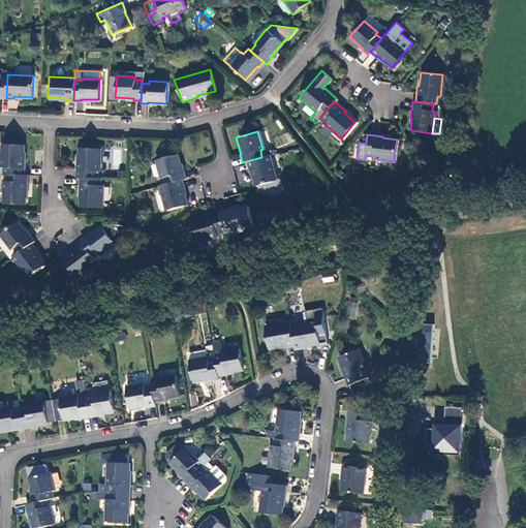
[(23,174),(24,159),(22,158),(22,146),(1,145),(0,166),(0,173),(5,174),(23,174)]
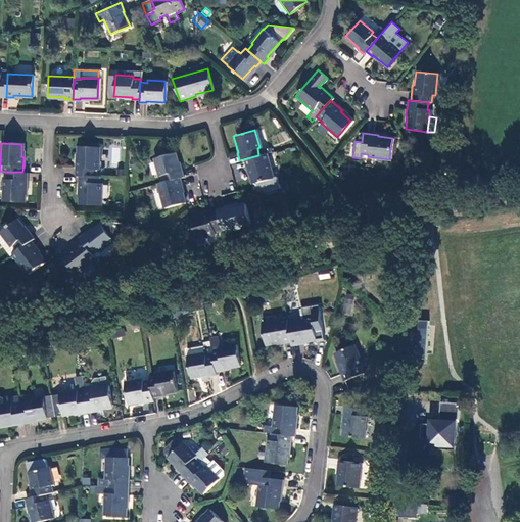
[(74,159),(73,175),(77,175),(94,176),(94,169),(96,169),(97,147),(76,146),(76,159),(74,159)]
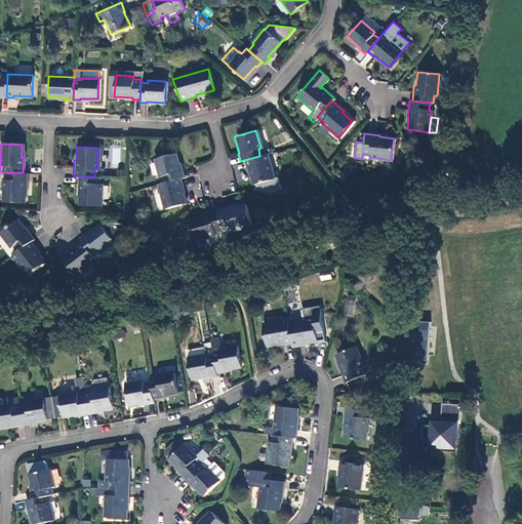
[(161,175),(163,183),(178,177),(183,177),(181,169),(178,169),(174,152),(153,158),(158,175),(161,175)]
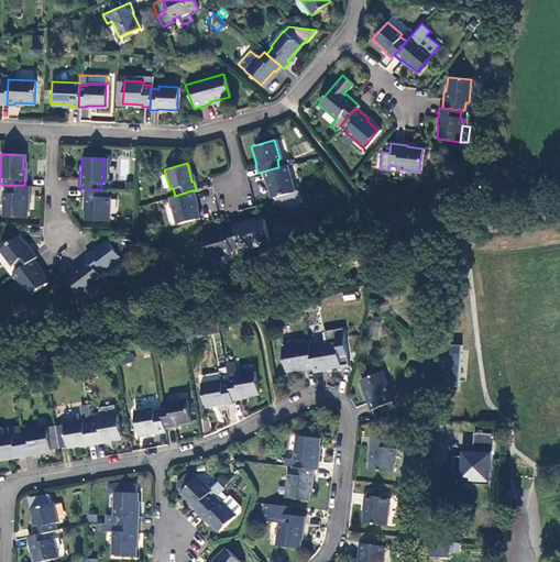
[(293,191),(285,165),(278,167),(262,172),(264,179),(265,179),(271,198),(272,198),(274,201),(285,206),(299,201),(296,190),(293,191)]
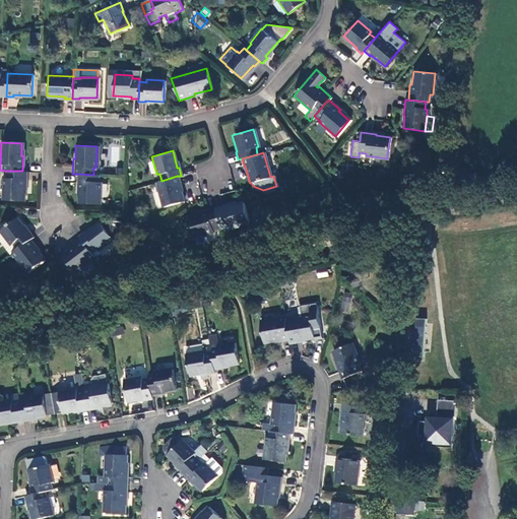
[(25,187),(25,172),(22,171),(5,171),(5,178),(3,178),(2,200),(23,201),(23,187),(25,187)]
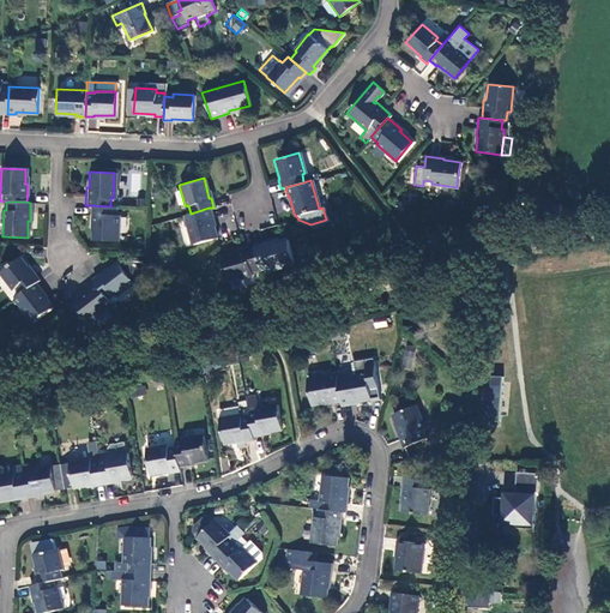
[(114,215),(114,206),(110,206),(90,205),(90,223),(91,223),(91,240),(116,241),(116,215),(114,215)]
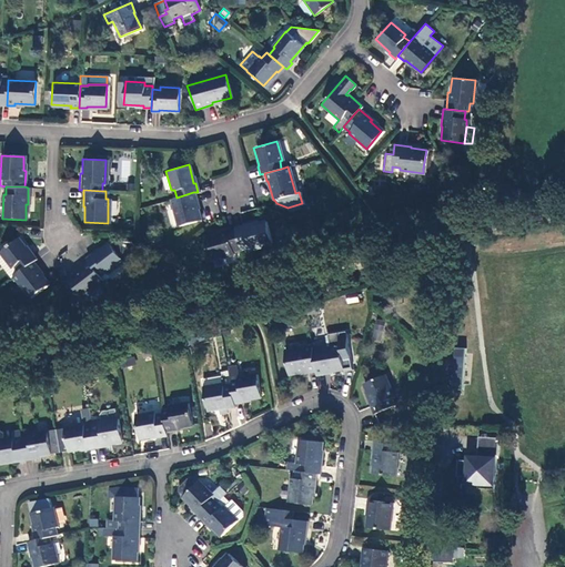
[(195,201),(193,192),(177,198),(170,199),(177,225),(199,220),(194,201),(195,201)]
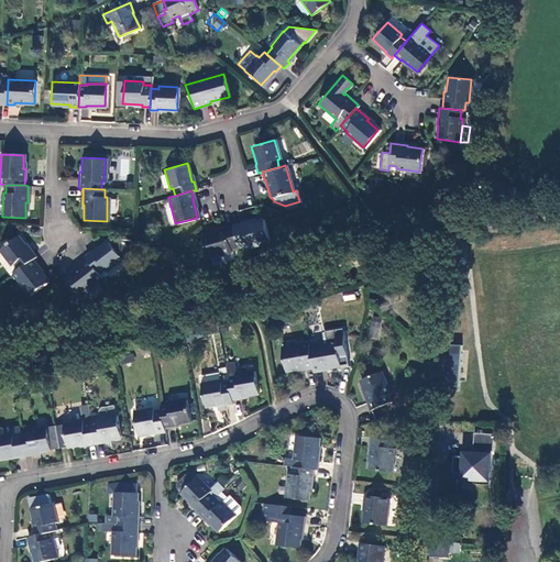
[(248,221),(231,226),(237,246),(243,245),(244,248),(268,241),(262,219),(248,222),(248,221)]
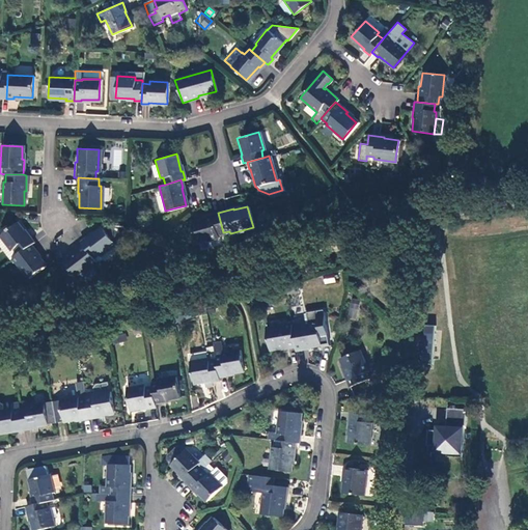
[(216,234),(223,232),(218,213),(201,217),(201,218),(190,221),(195,243),(217,236),(216,234)]
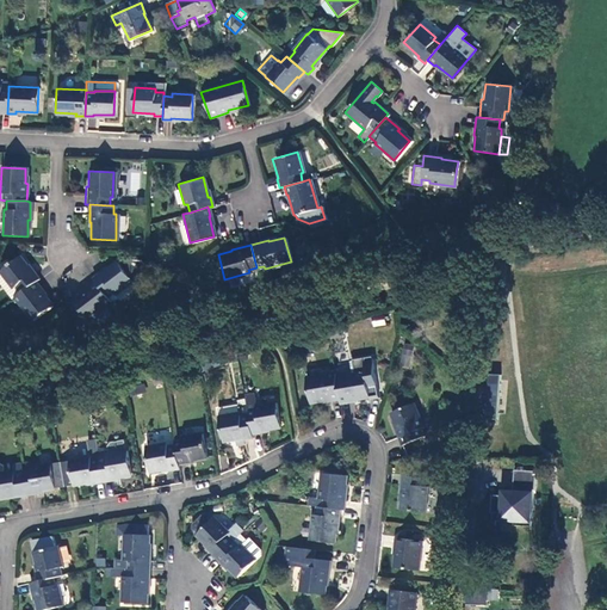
[(13,285),(18,293),(33,281),(38,278),(32,271),(31,272),(18,256),(0,269),(0,273),(11,287),(13,285)]
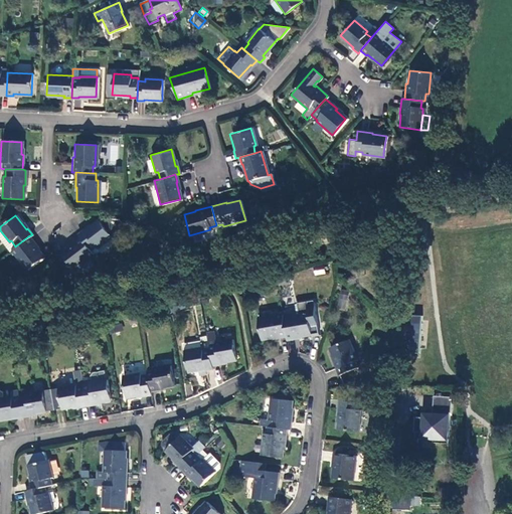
[(82,229),(75,233),(77,236),(89,250),(96,245),(101,252),(116,241),(115,240),(128,231),(130,230),(120,218),(105,217),(99,222),(97,219),(83,230),(82,229)]
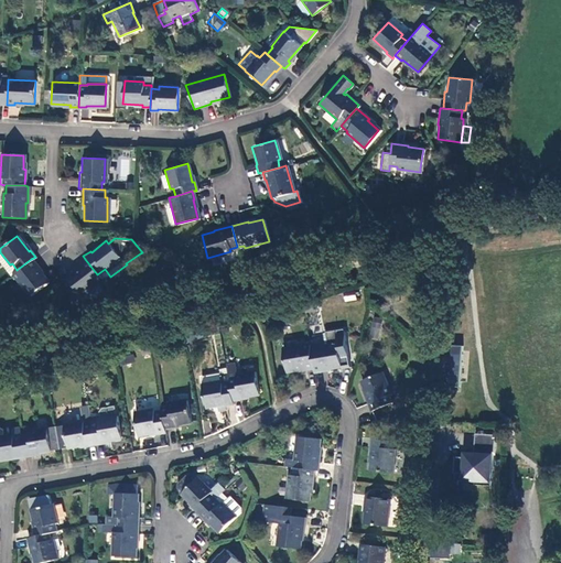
[(36,267),(31,259),(17,270),(12,273),(29,295),(46,282),(35,268),(36,267)]
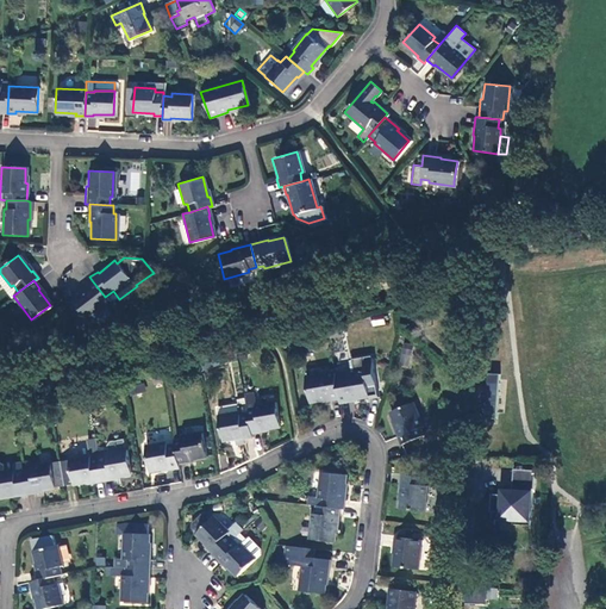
[(85,319),(108,302),(105,297),(92,280),(86,286),(87,287),(70,299),(85,319)]
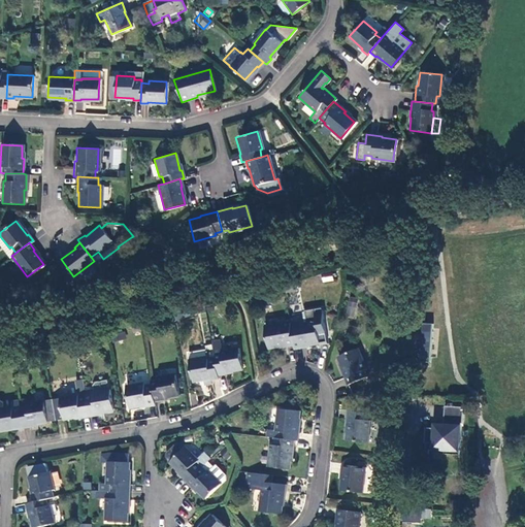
[(329,270),(320,272),(321,281),(330,280),(329,270)]
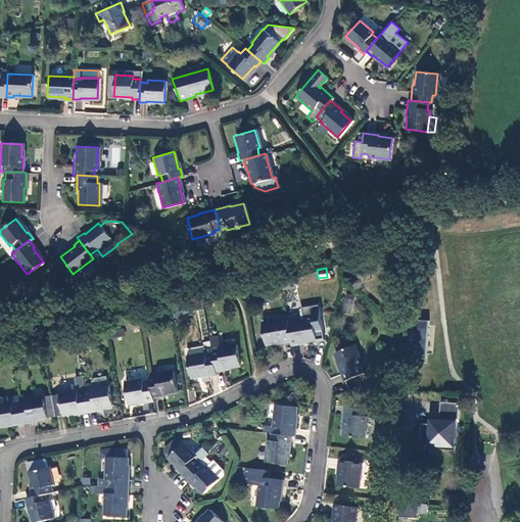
[(350,305),(343,303),(340,313),(347,315),(350,305)]
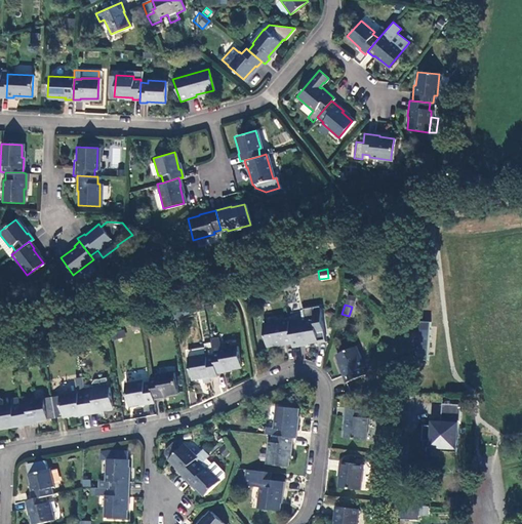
[(304,319),(286,322),(290,343),(290,347),(298,346),(298,344),(316,340),(316,343),(323,341),(318,306),(302,309),(304,319)]
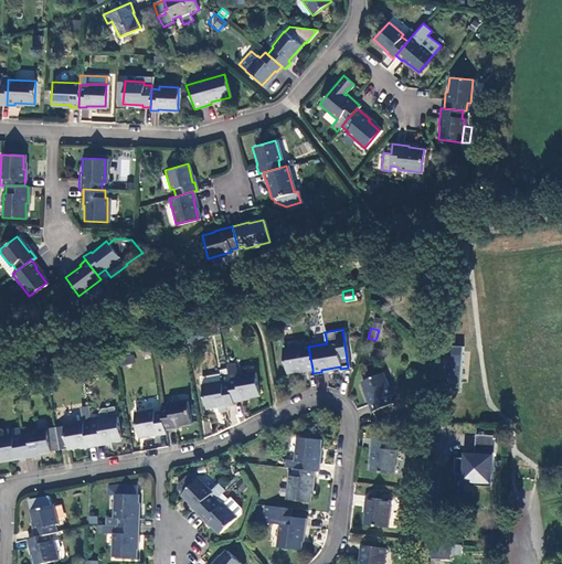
[(184,336),(187,342),(203,337),(201,330),(184,336)]
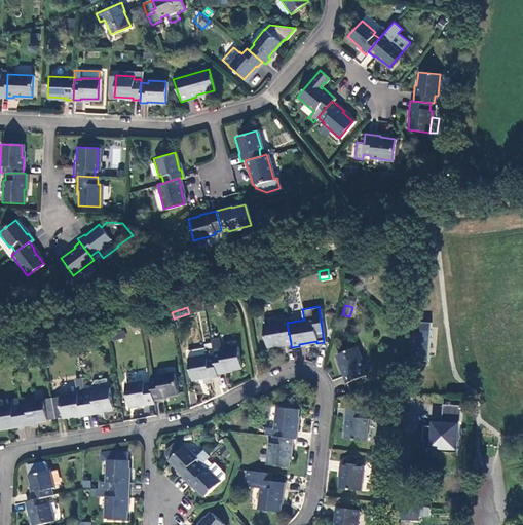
[(284,344),(291,343),(287,323),(287,320),(262,325),(265,346),(283,343),(284,344)]
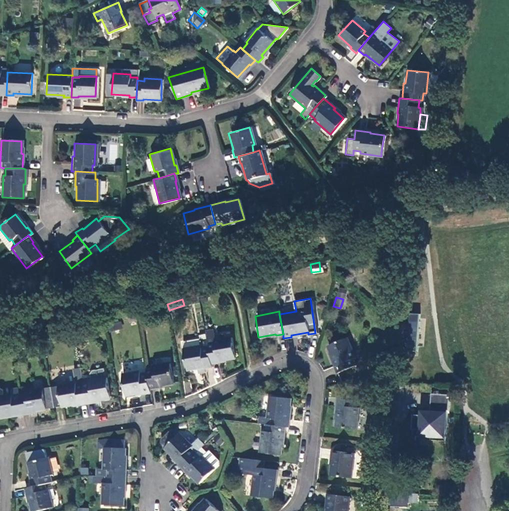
[(416,350),(418,313),(408,312),(405,349),(416,350)]
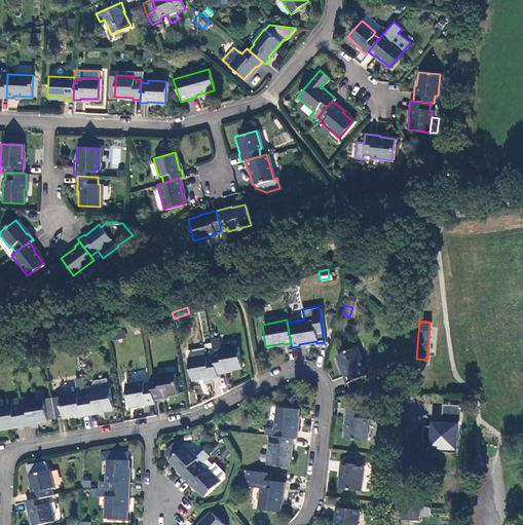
[(208,378),(215,377),(215,373),(211,352),(210,347),(210,342),(202,343),(202,347),(202,348),(203,354),(186,358),(190,379),(200,377),(201,383),(209,382),(208,378)]
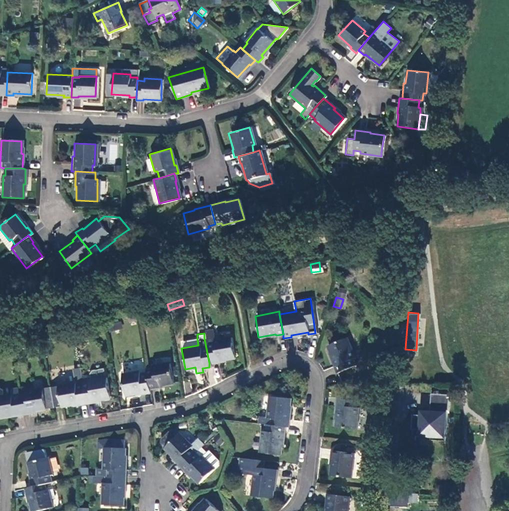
[(212,342),(205,343),(209,363),(216,362),(216,360),(233,358),(229,337),(212,340),(212,342)]
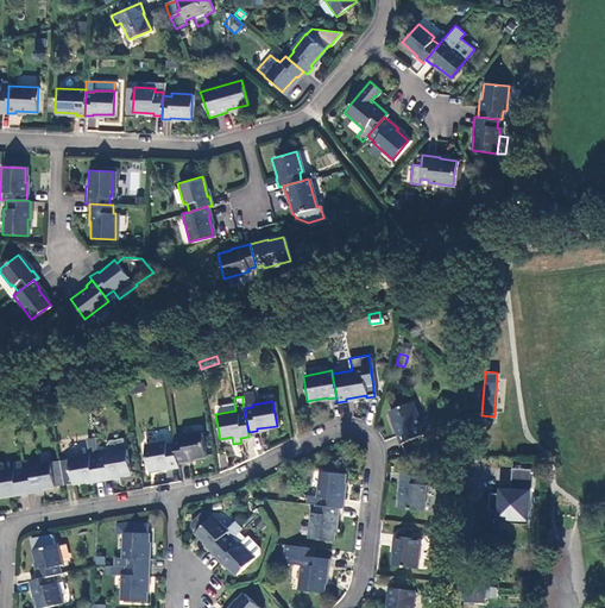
[(409,401),(388,411),(392,425),(391,425),(398,443),(421,433),(417,426),(420,424),(409,401)]
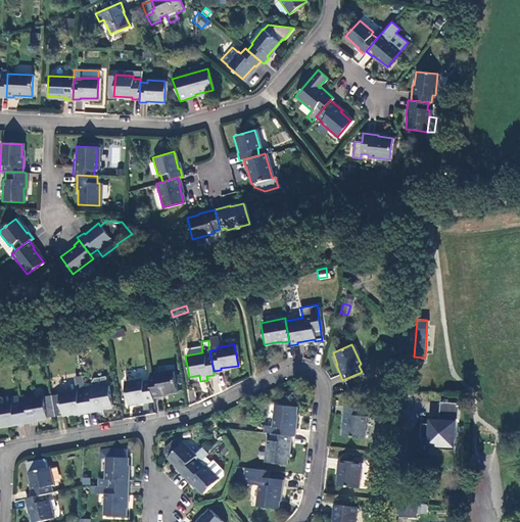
[(184,348),(185,356),(202,352),(201,346),(201,345),(184,348)]
